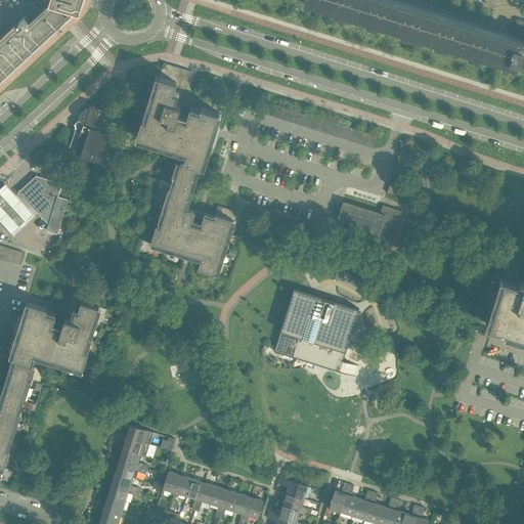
[(0,80),(44,39),(75,10),(82,4),(83,0),(39,0),(15,22),(0,36),(0,80)]
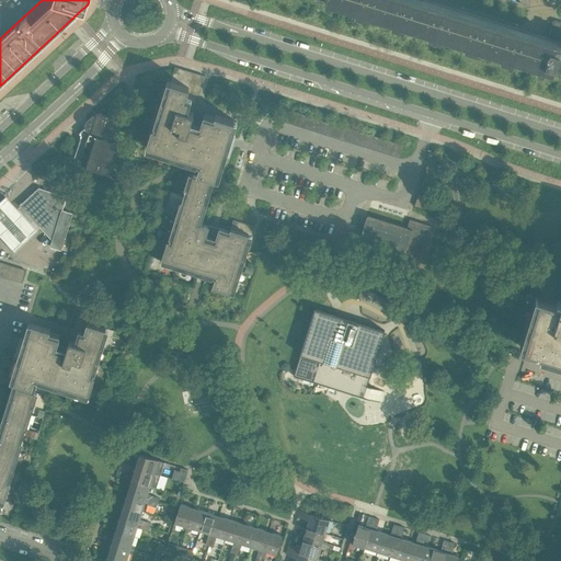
[(152,127),(146,146),(183,157),(191,160),(201,162),(197,173),(196,175),(193,174),(172,242),(168,241),(164,252),(161,251),(160,255),(163,256),(161,261),(198,272),(206,274),(216,277),(212,287),(230,294),(244,251),(248,251),(249,247),(255,227),(233,220),(231,226),(229,232),(218,229),(217,230),(208,228),(209,227),(201,224),(202,221),(214,185),(215,179),(218,180),(220,173),(226,157),(229,147),(229,146),(228,146),(228,145),(231,137),(232,137),(233,132),(237,122),(233,121),(215,115),(214,119),(212,118),(203,115),(201,124),(192,121),(205,77),(175,68),(171,82),(156,128),(152,127)]
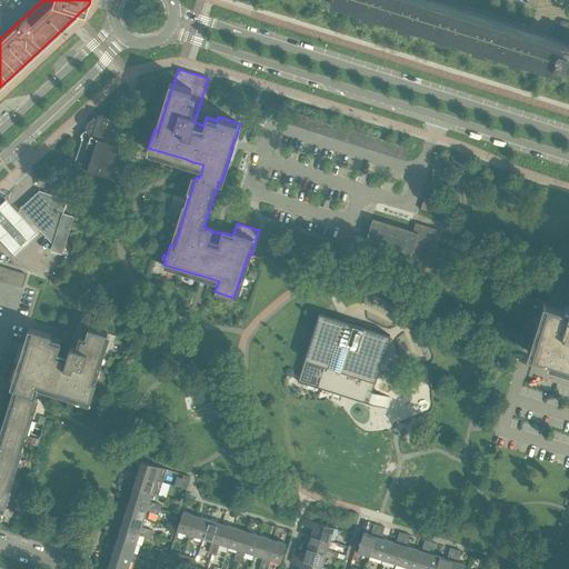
[(292,125),(297,112),(290,110),(286,122),(292,125)]
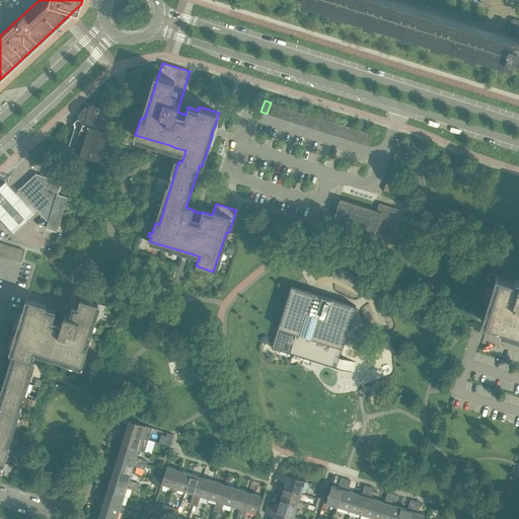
[(272,116),(276,103),(271,102),(267,114),(272,116)]
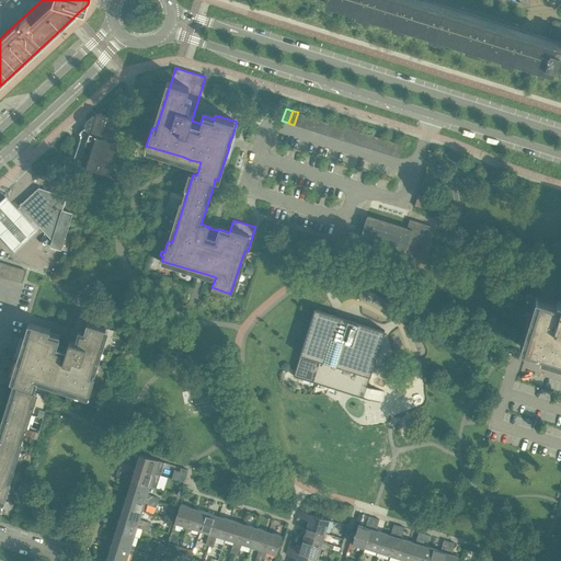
[(112,140),(118,119),(96,112),(95,116),(93,115),(87,121),(86,122),(86,123),(84,125),(84,126),(86,127),(89,133),(90,133),(90,134),(89,134),(88,136),(86,145),(92,147),(86,168),(107,174),(117,142),(112,140)]
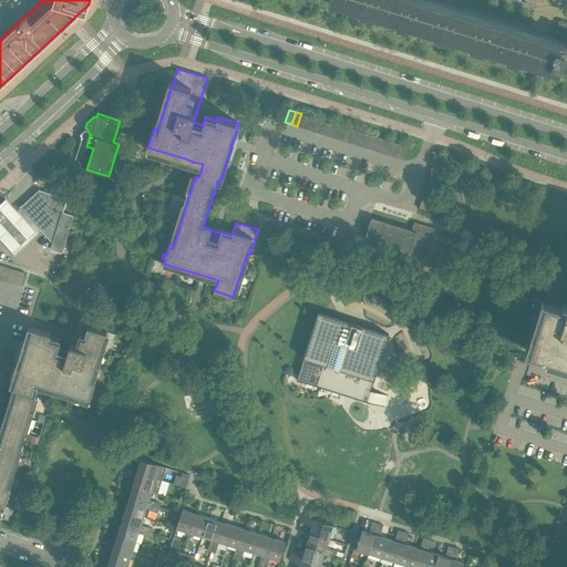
[(302,129),(307,115),(301,113),(297,126),(302,129)]
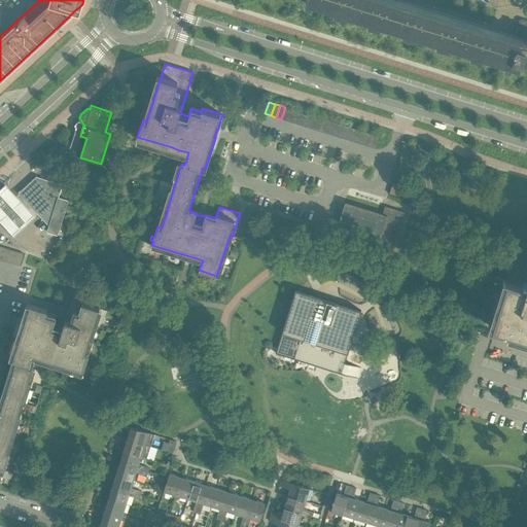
[(287,120),(290,109),(285,107),(281,119),(287,120)]
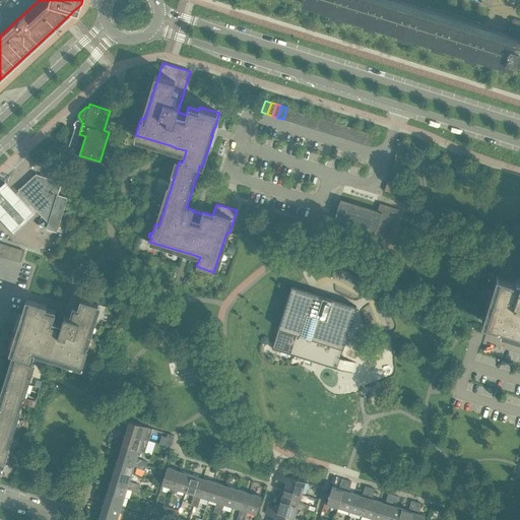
[(288,121),(293,109),(286,108),(283,119),(288,121)]
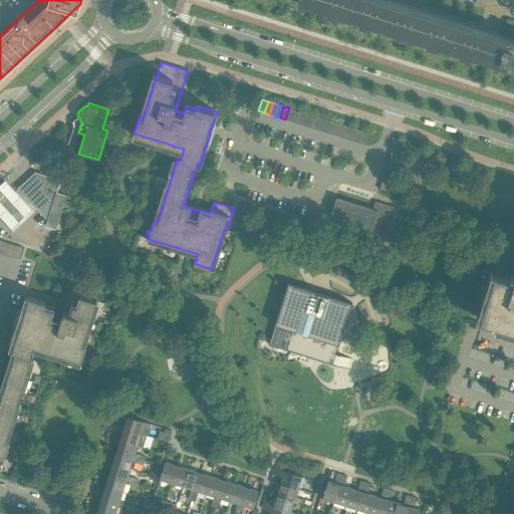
[(291,121),(294,109),(289,107),(285,119),(291,121)]
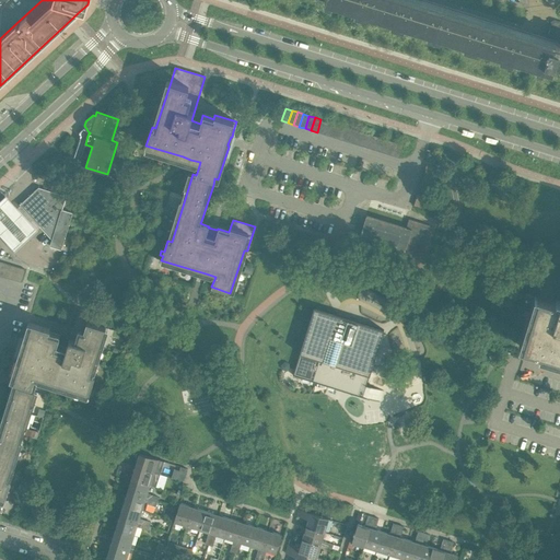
[(323,133),(327,121),(321,119),(317,132),(323,133)]
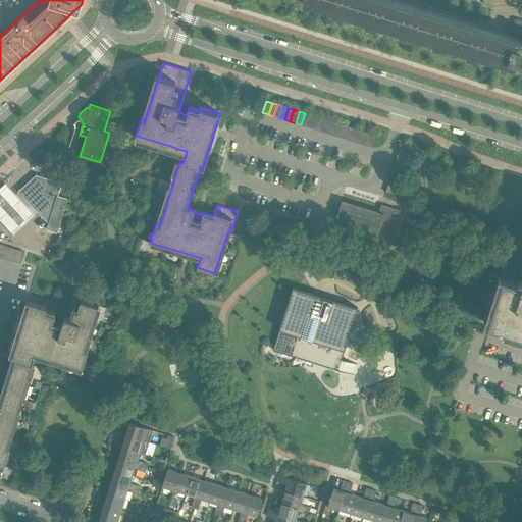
[(307,126),(310,115),(305,113),(301,124),(307,126)]
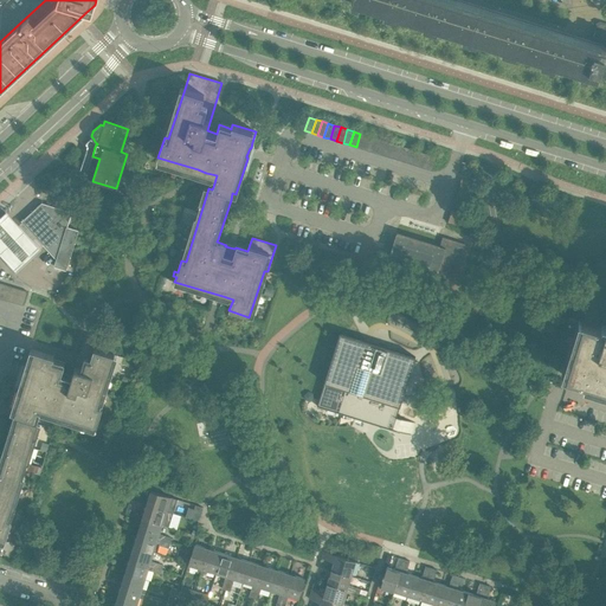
[(362,149),(366,135),(360,134),(356,147),(362,149)]
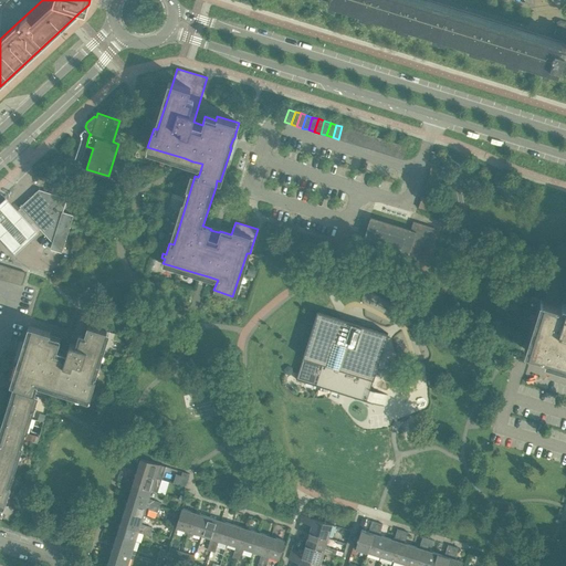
[(344,140),(348,128),(342,126),(338,139),(344,140)]
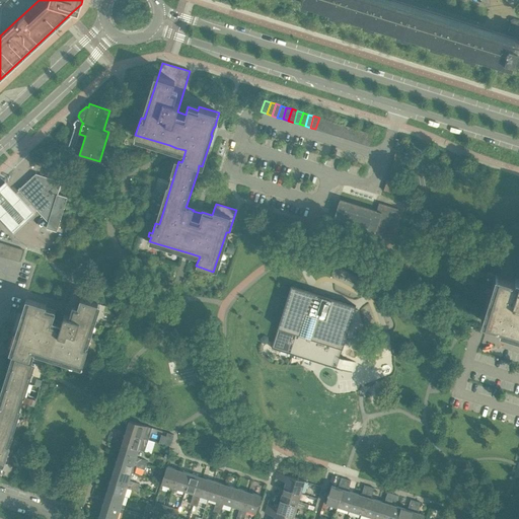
[(321,131),(324,120),(319,118),(315,129),(321,131)]
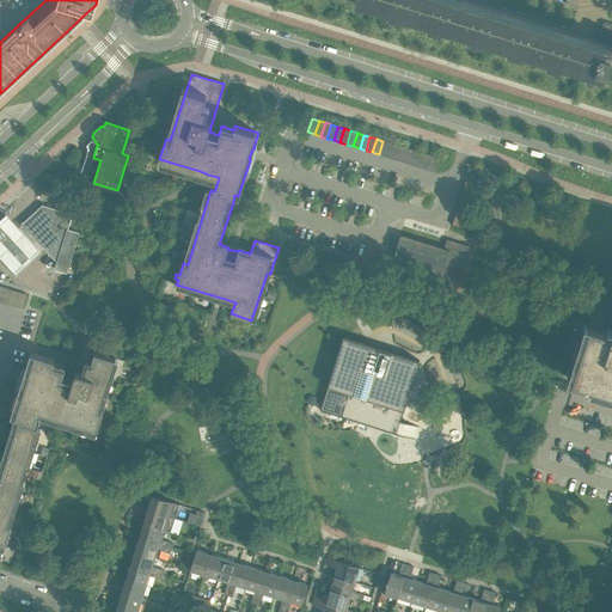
[(385,157),(389,142),(383,141),(379,154),(385,157)]
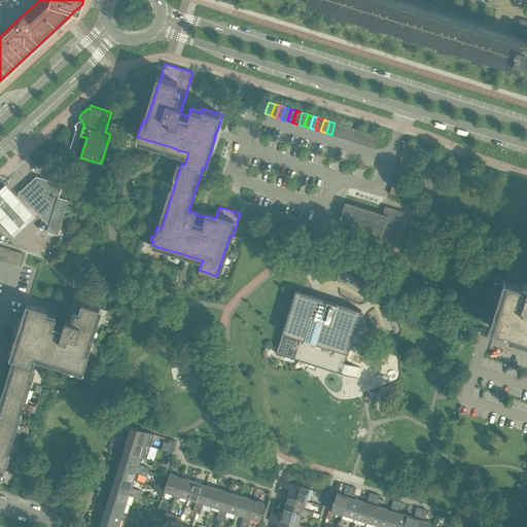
[(337,136),(341,125),(335,123),(331,135),(337,136)]
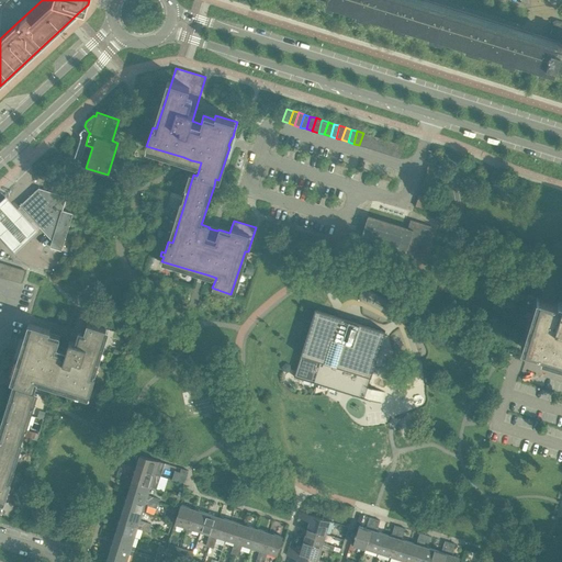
[(364,147),(369,135),(363,133),(359,145),(364,147)]
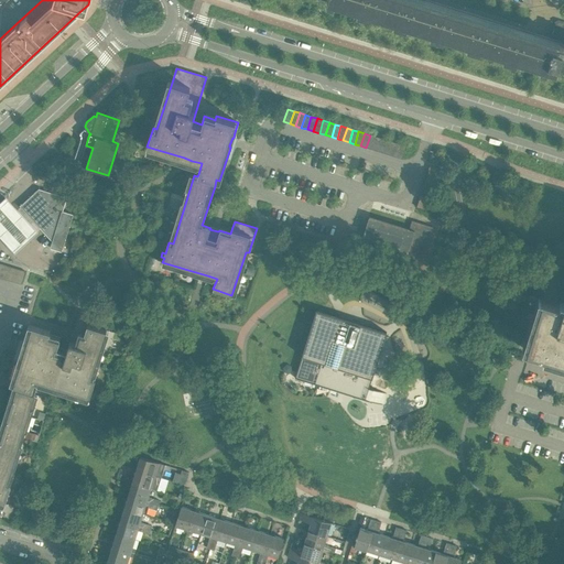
[(372,150),(376,137),(370,136),(366,148),(372,150)]
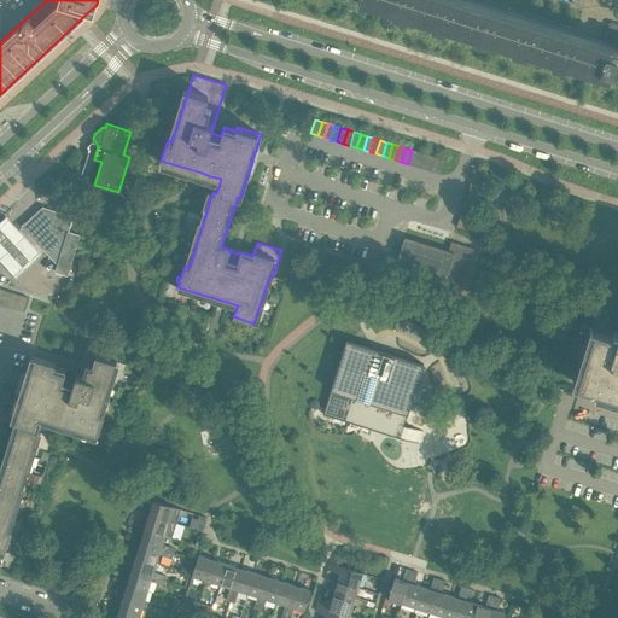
[(414,165),(419,152),(412,150),(408,164),(414,165)]
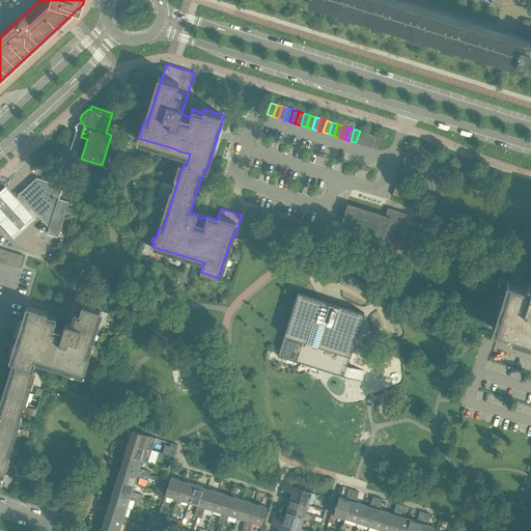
[(362,144),(365,133),(360,131),(356,142),(362,144)]
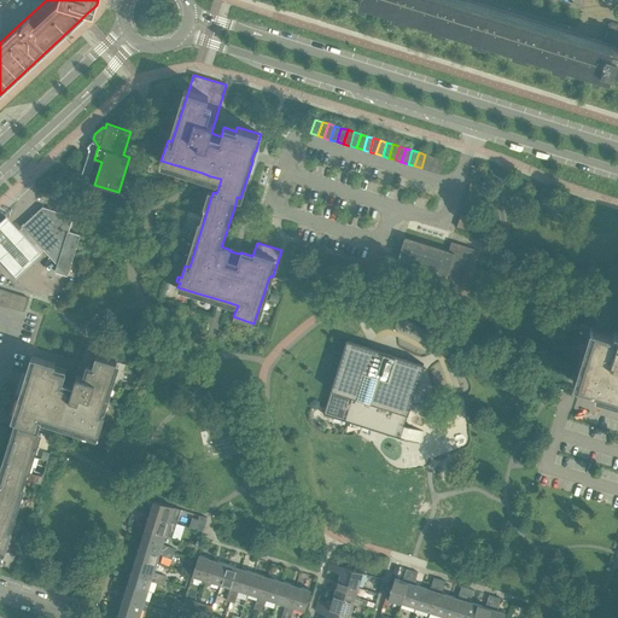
[(427,170),(432,156),(425,155),(421,168),(427,170)]
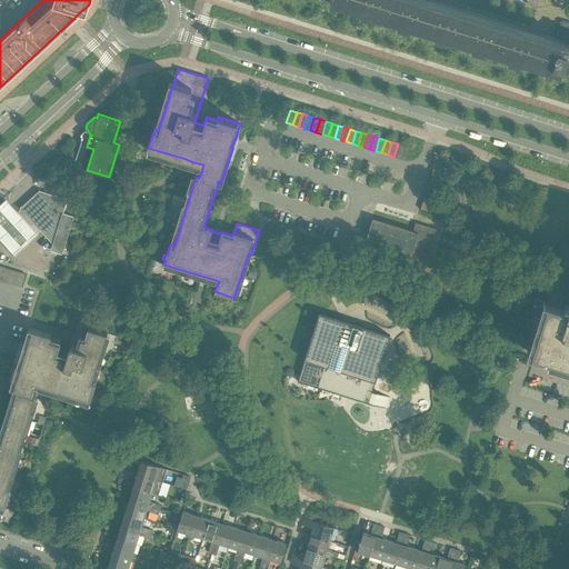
[(399,158),(403,146),(398,143),(393,157),(399,158)]
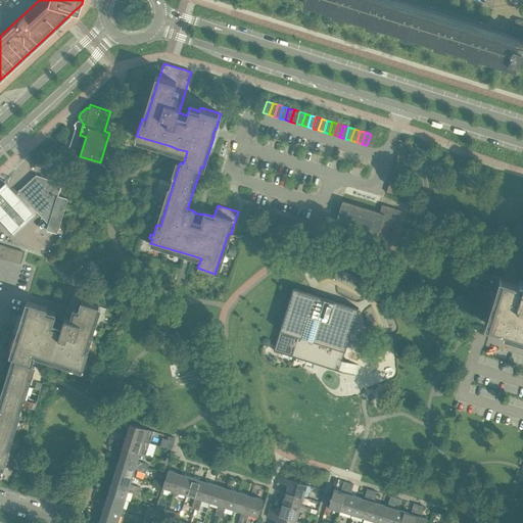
[(372,147),(376,136),(371,134),(367,145),(372,147)]
